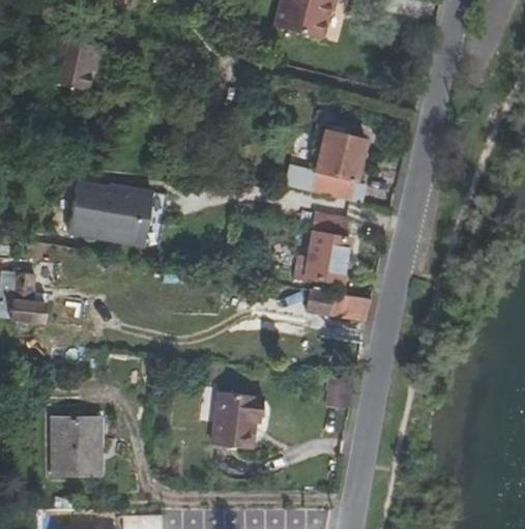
[(270,0),(264,28),(313,38),(320,3),(325,4),(325,0),(270,0)]
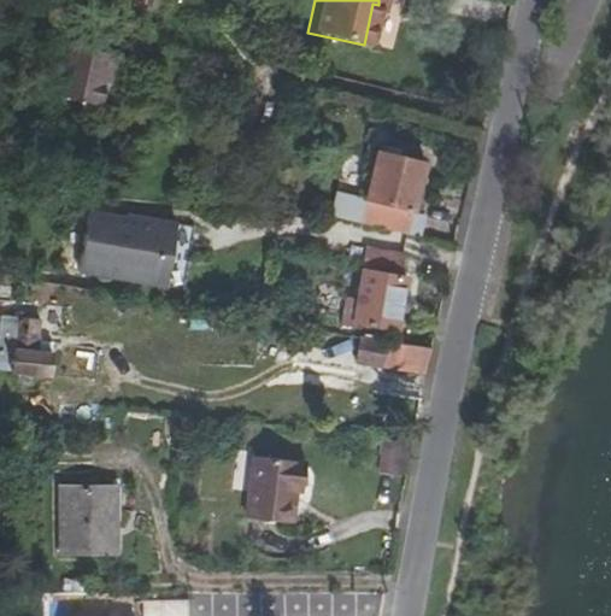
[(140,80),(145,59),(98,48),(84,95),(127,107),(135,78),(140,80)]
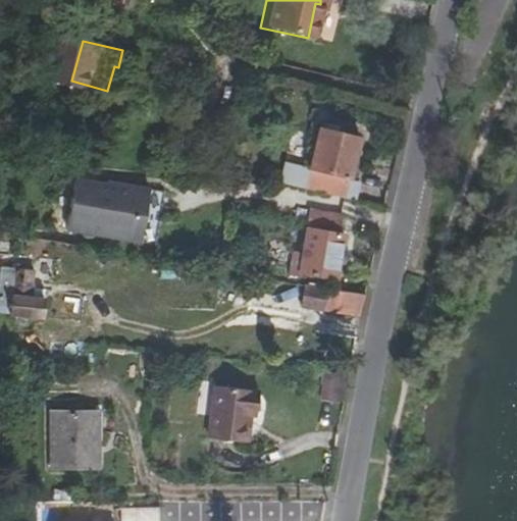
[(307,171),(296,168),(293,186),(313,191),(353,200),(356,183),(348,180),(356,137),(316,128),(307,171)]
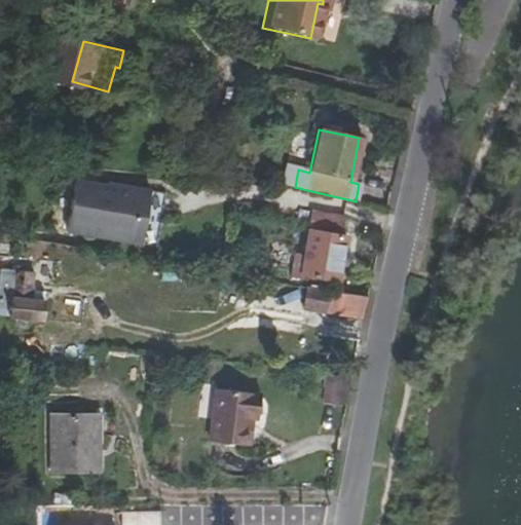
[(105,183),(74,179),(67,230),(133,239),(137,213),(144,214),(149,187),(106,181),(105,183)]
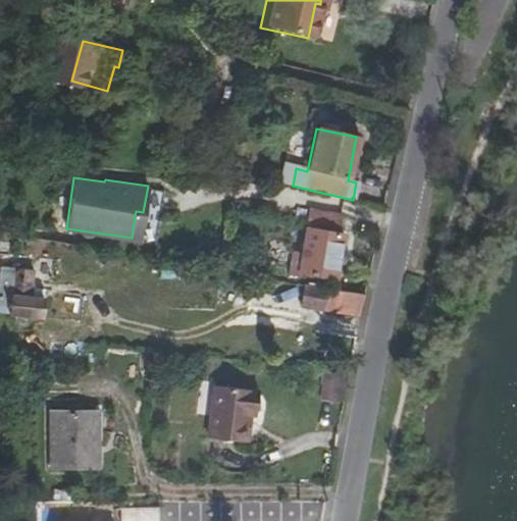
[(163,188),(148,186),(143,212),(136,211),(132,238),(155,241),(163,188)]
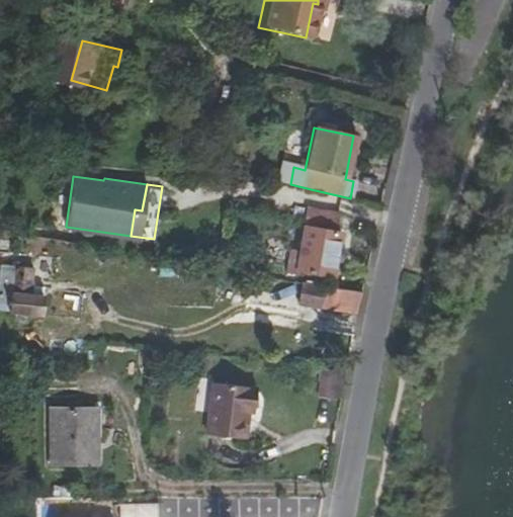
[(309,201),(296,269),(332,275),(341,232),(335,231),(337,211),(330,205),(309,201)]
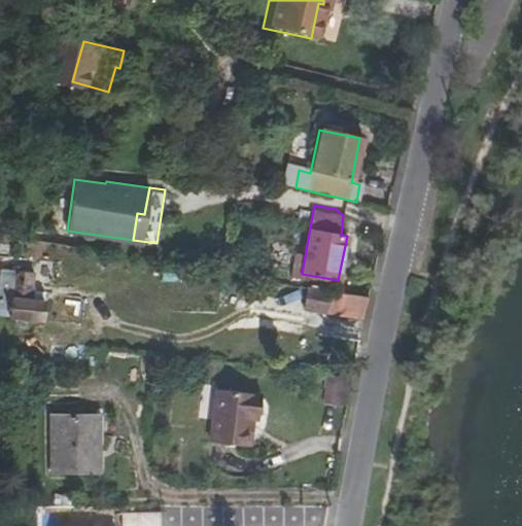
[(41,300),(27,299),(31,271),(0,267),(0,314),(40,318),(41,300)]
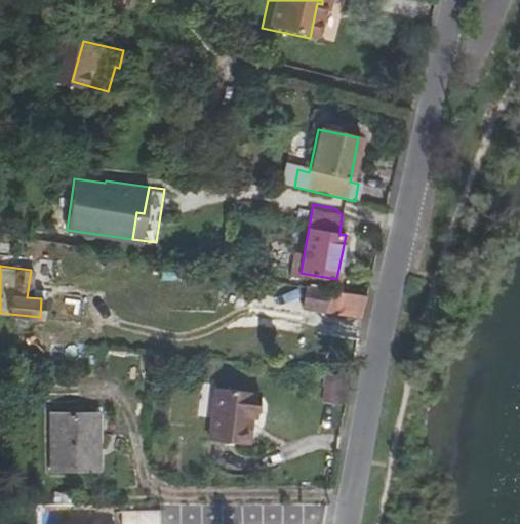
[(304,309),(324,313),(328,290),(307,285),(304,309)]
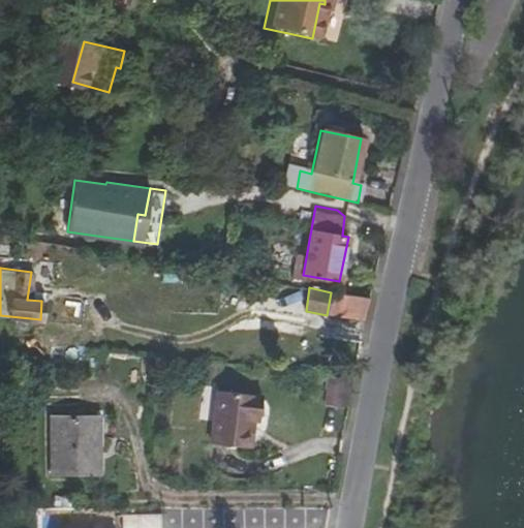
[(331,292),(327,315),(364,322),(369,300),(331,292)]
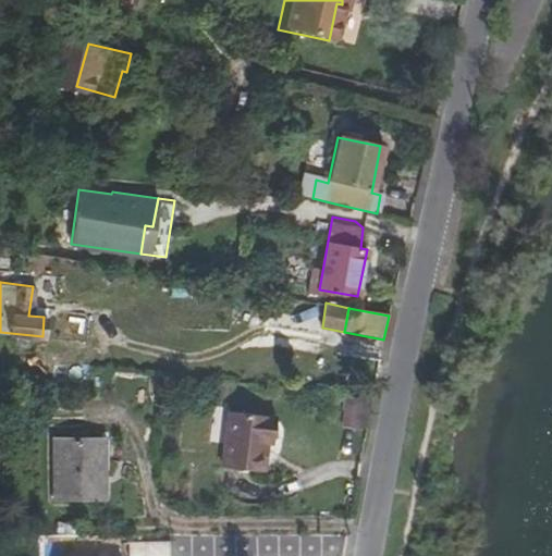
[(357,418),(358,397),(331,395),(329,423),(356,425),(357,418)]
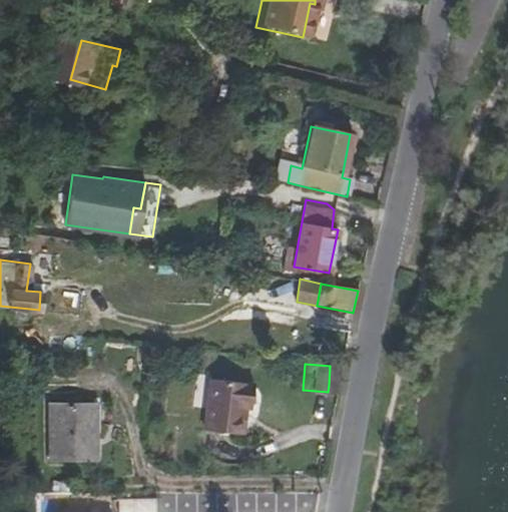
[(249,406),(252,384),(205,379),(199,429),(238,434),(241,406),(249,406)]
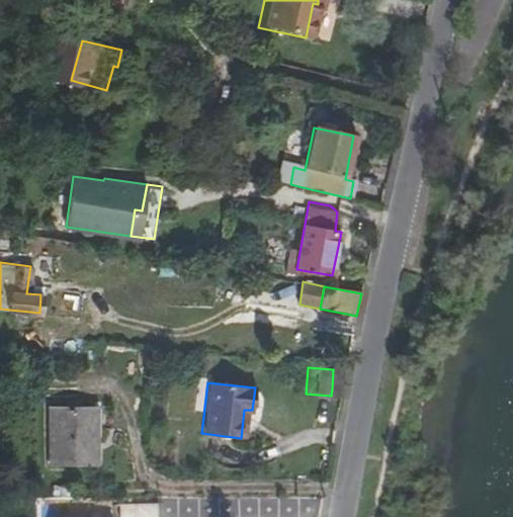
[(108,466),(109,437),(102,437),(102,409),(67,409),(67,465),(108,466)]
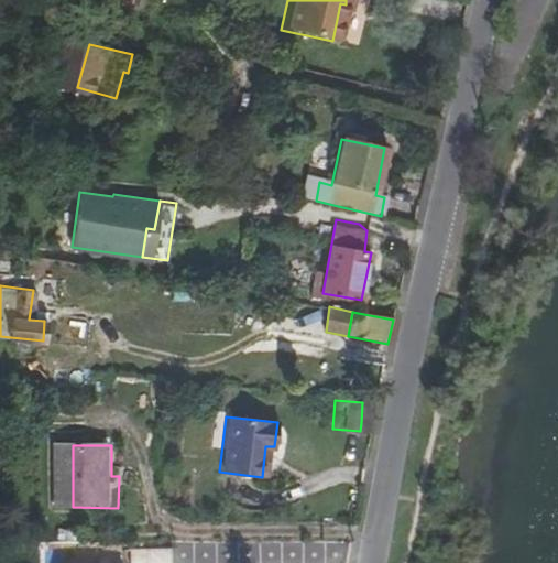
[(270,478),(274,446),(265,446),(262,477),(270,478)]
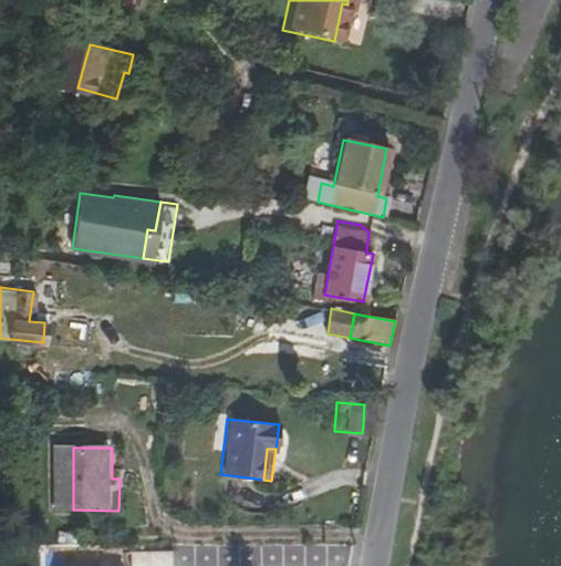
[(123,552),(122,565),(165,565),(166,553),(123,552)]
